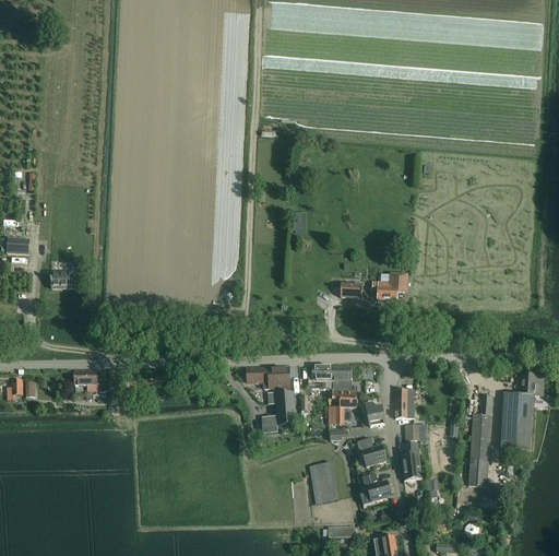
[(289,217),(289,228),(295,228),(295,231),(306,231),(306,211),(296,211),(295,217),(289,217)]
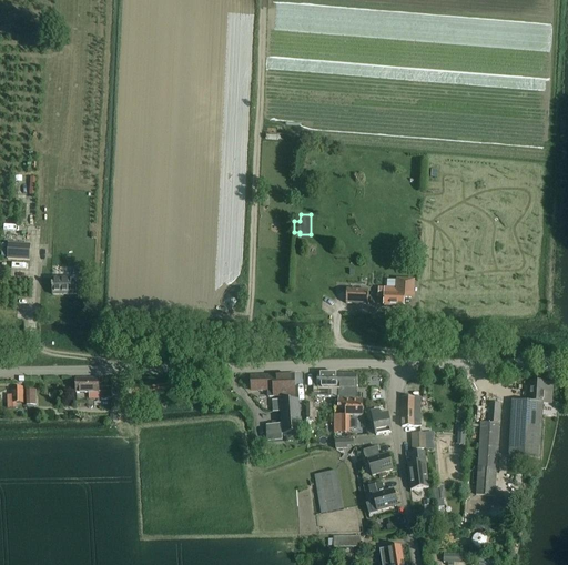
[(8,240),(7,256),(29,258),(30,241),(8,240)]
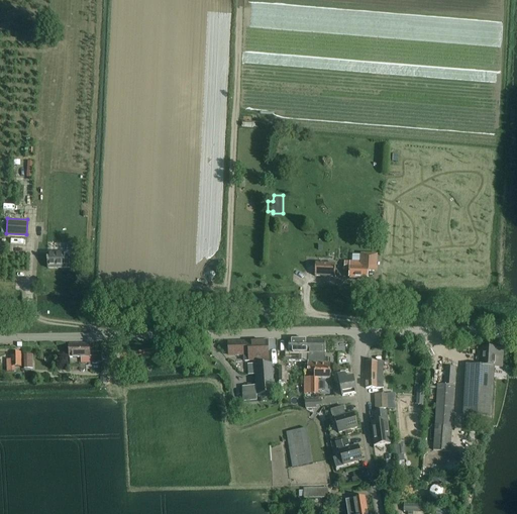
[(48,266),(71,265),(71,248),(48,249),(48,254),(46,254),(47,258),(48,258),(48,266)]
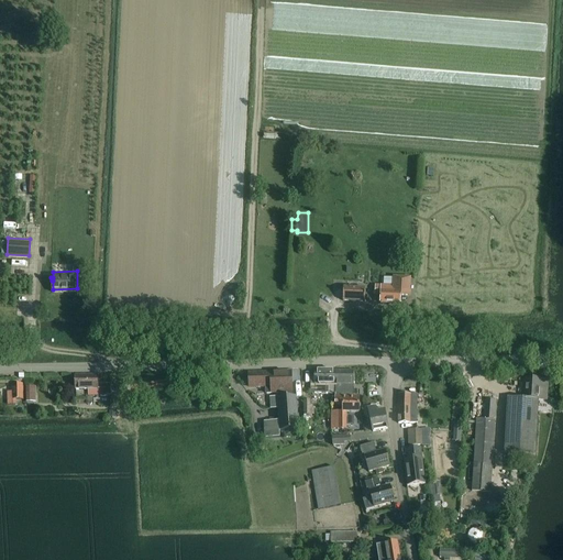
[(382,282),(375,282),(374,293),(381,293),(381,299),(399,300),(400,292),(409,293),(409,274),(394,274),(394,275),(383,274),(383,282),(382,282)]
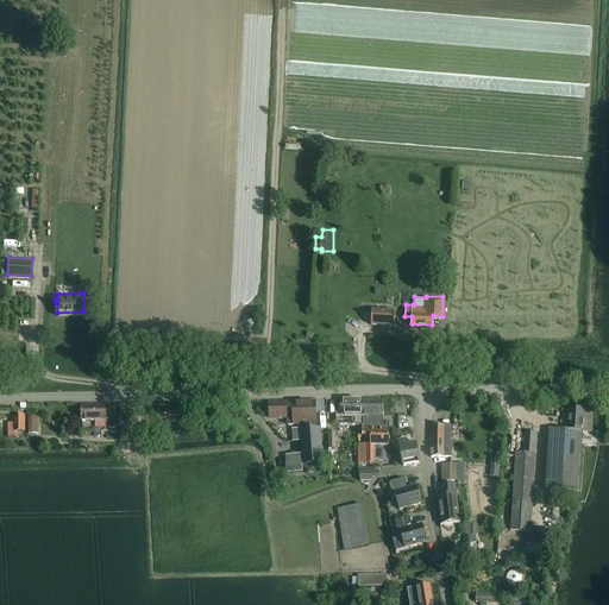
[(371,307),(371,321),(394,322),(395,308),(371,307)]
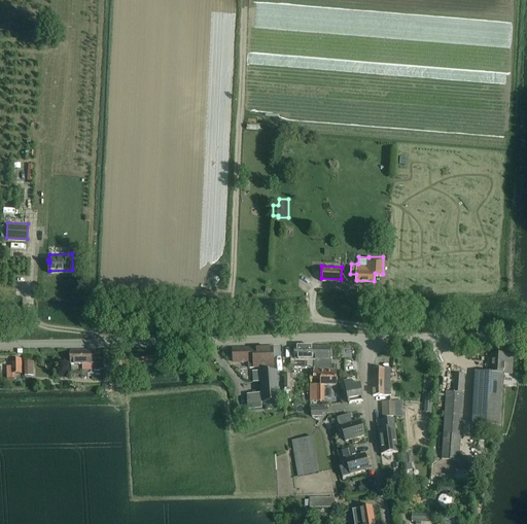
[(294,349),(290,349),(290,364),(294,364),(308,365),(308,367),(309,367),(315,367),(315,357),(314,357),(314,350),(314,343),(313,343),(313,344),(294,343),(294,349)]
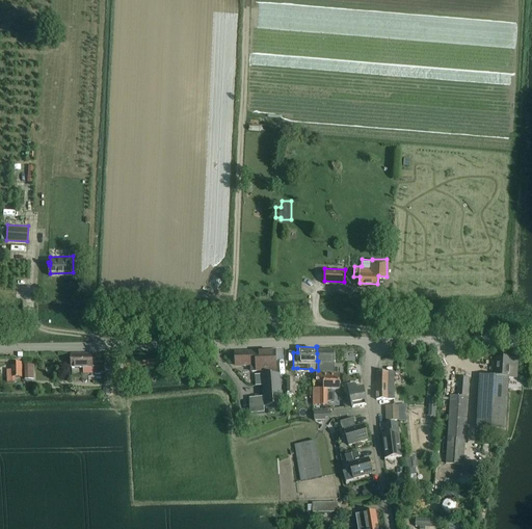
[(315,385),(313,385),(313,402),(315,402),(327,402),(327,399),(327,389),(327,387),(340,387),(340,373),(334,373),(334,371),(334,361),(335,346),(317,346),(317,353),(317,361),(318,361),(318,370),(318,371),(316,371),(316,379),(323,379),(323,385),(315,385)]
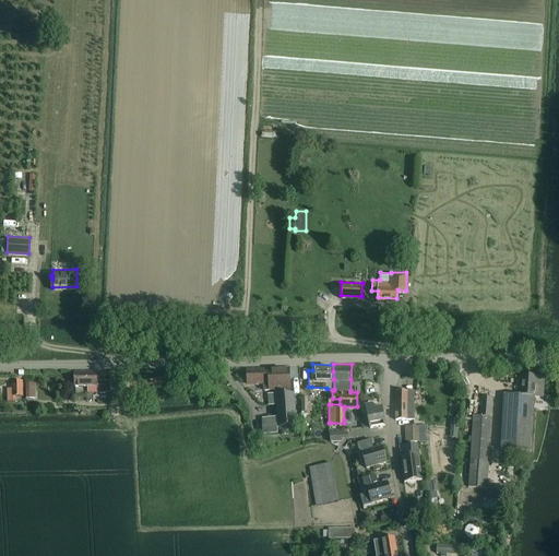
[(247,368),(248,382),(263,381),(263,388),(275,387),(275,390),(268,391),(268,403),(275,402),(276,414),(261,415),(262,432),(278,430),(277,425),(296,423),(294,390),(290,390),(289,387),(290,387),(288,365),(247,368)]
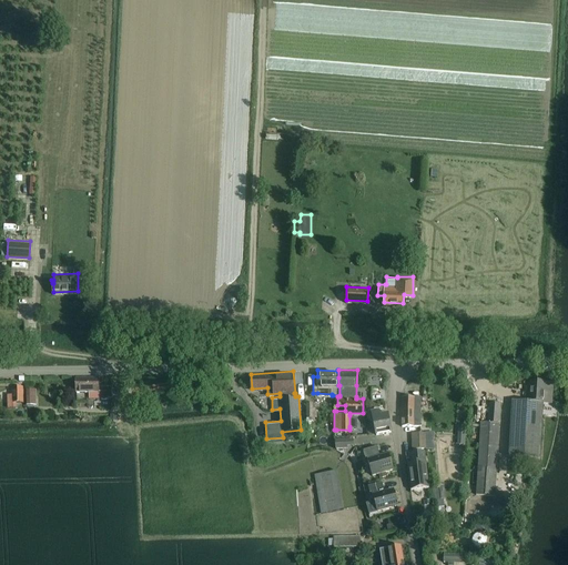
[(99,374),(75,374),(77,390),(97,390),(97,396),(111,396),(111,383),(99,383),(99,374)]
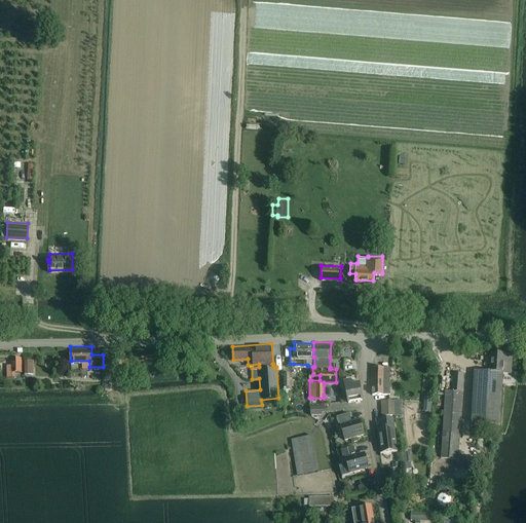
[(474,368),(471,420),(500,422),(503,370),(511,371),(512,351),(491,350),(490,370),(474,368)]
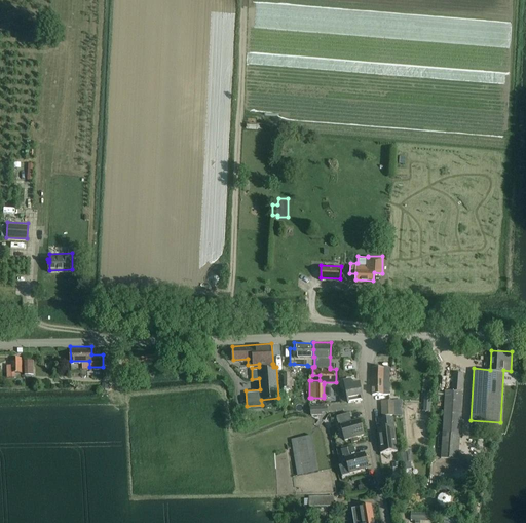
[(22,370),(22,356),(10,356),(10,363),(10,364),(13,364),(13,369),(13,370),(14,370),(22,370)]
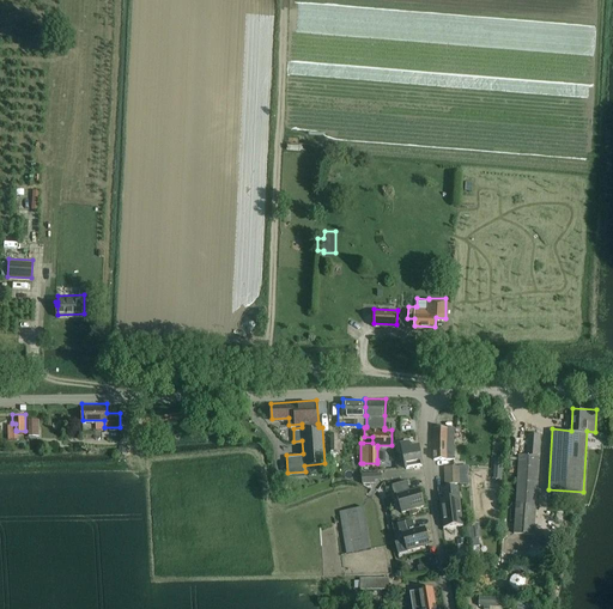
[(36,416),(28,416),(28,434),(38,434),(38,416),(36,416)]
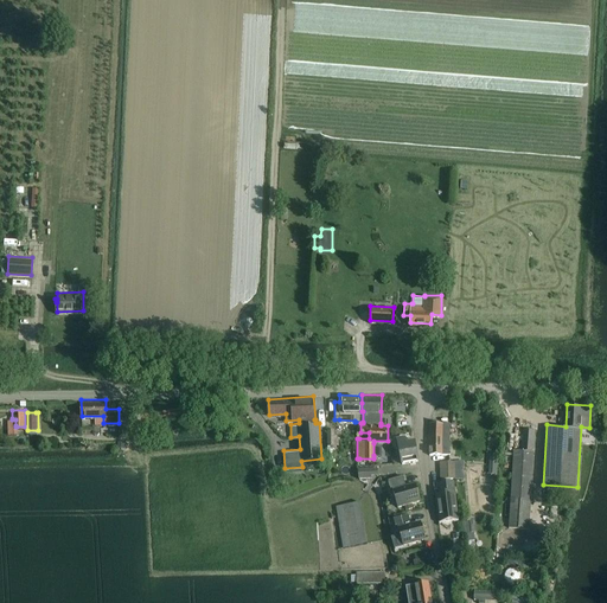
[(429,421),(429,451),(449,451),(449,421),(429,421)]
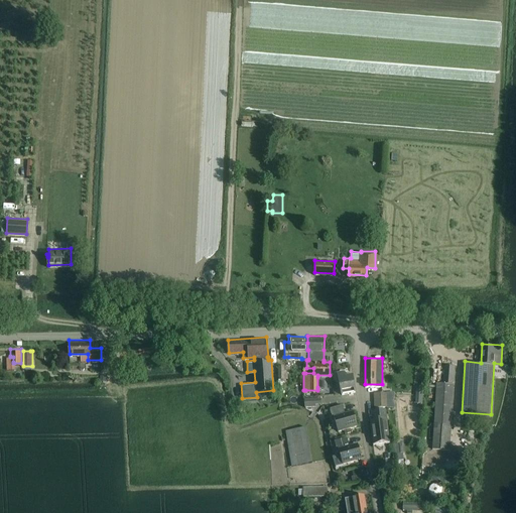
[(277,363),(278,377),(288,377),(288,370),(285,370),(285,363),(277,363)]
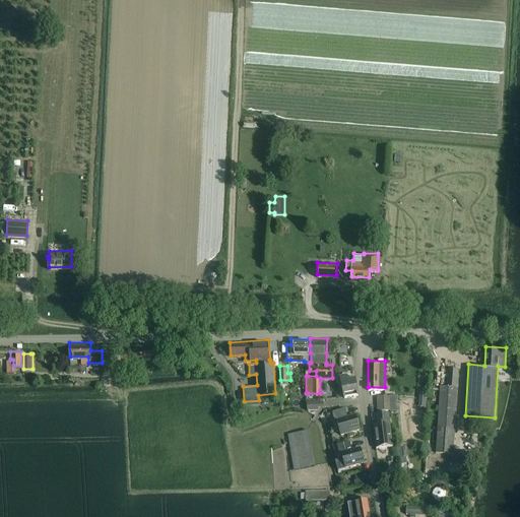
[(440,384),(436,451),(453,452),(458,368),(448,367),(447,384),(440,384)]
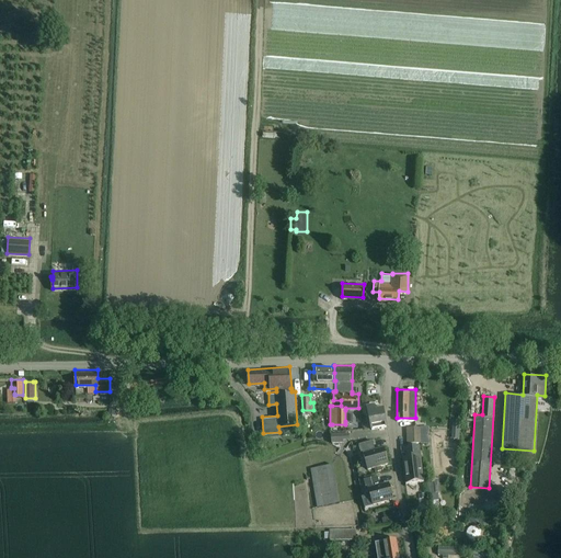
[(387,423),(382,405),(374,407),(373,401),(366,403),(370,426),(387,423)]
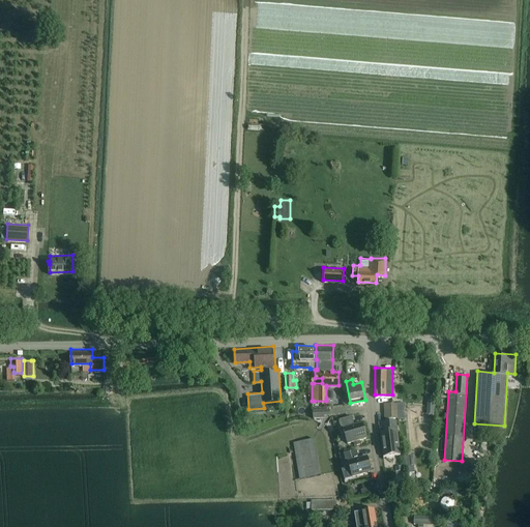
[(324,414),(329,413),(329,407),(312,408),(313,416),(324,415),(324,414)]
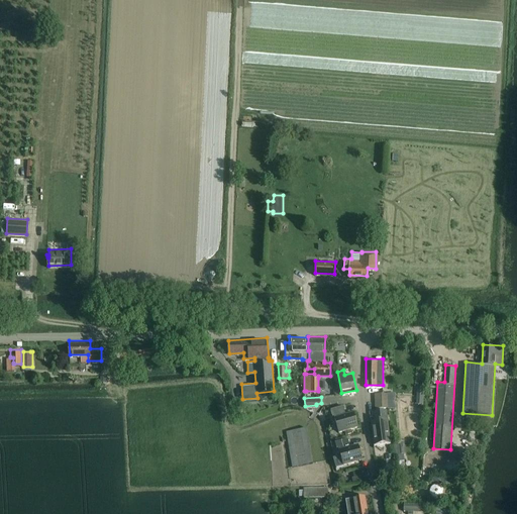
[(334,415),(338,430),(344,428),(349,427),(357,424),(353,409),(345,412),(342,403),(330,407),(332,413),(334,413),(335,415),(334,415)]
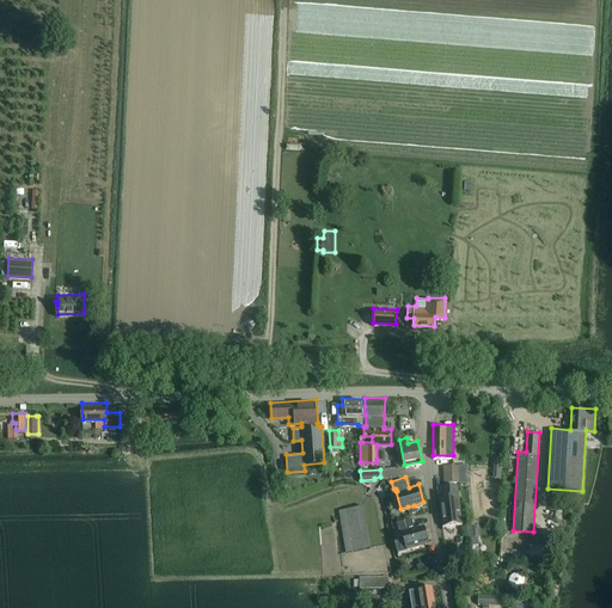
[(441,485),(442,492),(444,492),(444,496),(439,496),(442,524),(461,522),(457,483),(441,485)]
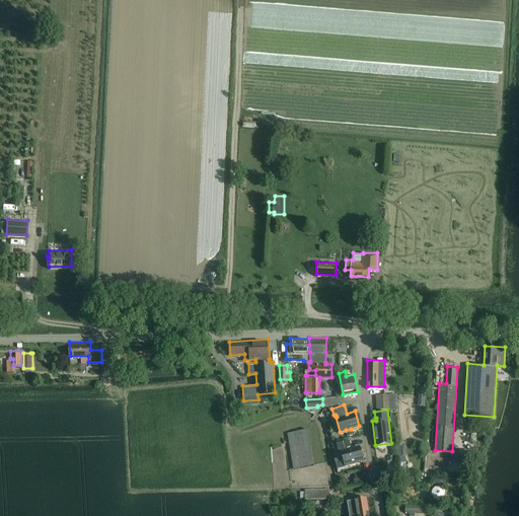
[(308,427),(287,431),(289,440),(293,466),(314,462),(308,427)]
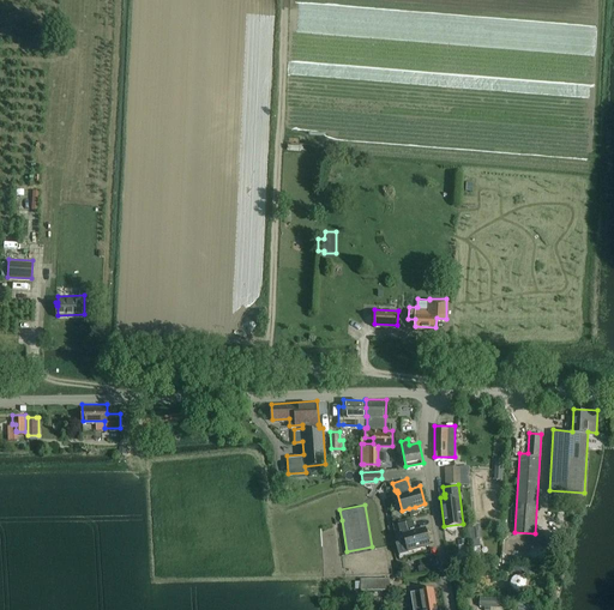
[(404,538),(395,541),(398,553),(408,550),(408,549),(431,542),(425,525),(416,527),(413,518),(398,521),(399,530),(402,529),(403,531),(402,531),(404,538)]
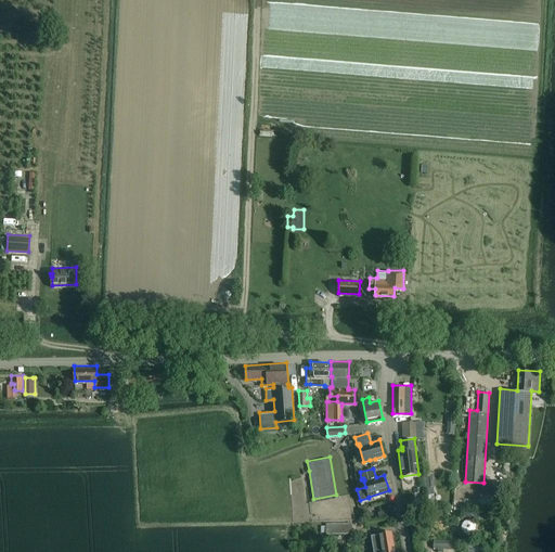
[(426,486),(430,485),(435,484),(434,471),(429,472),(429,473),(423,474),(424,486),(426,486)]
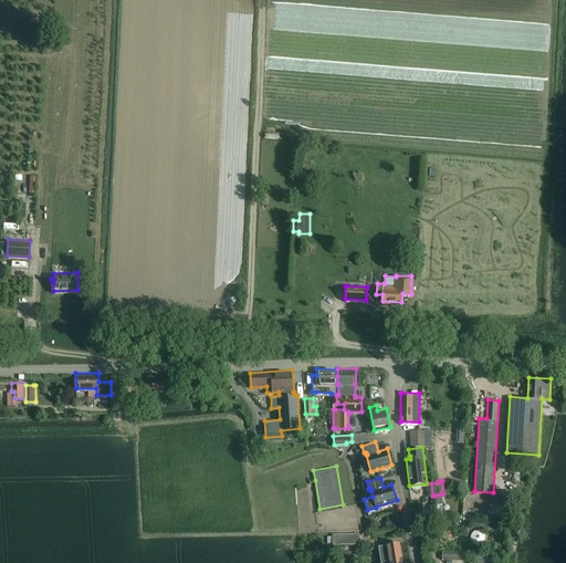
[(385,521),(386,525),(400,523),(399,518),(397,519),(396,513),(387,514),(387,520),(385,521)]
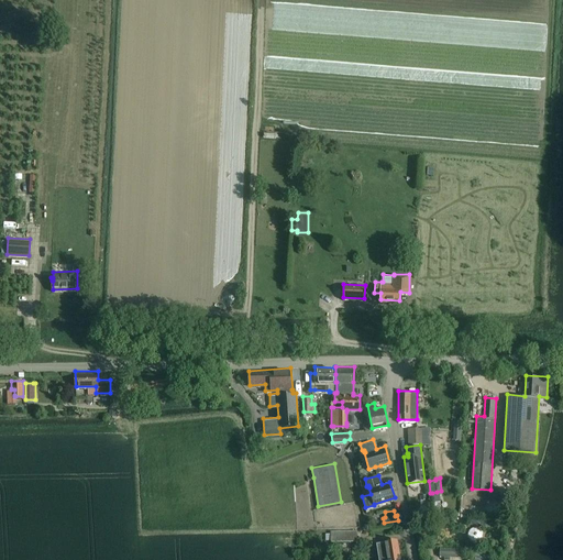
[(356,528),(330,528),(330,531),(324,531),(324,538),(330,537),(330,539),(357,539),(356,528)]
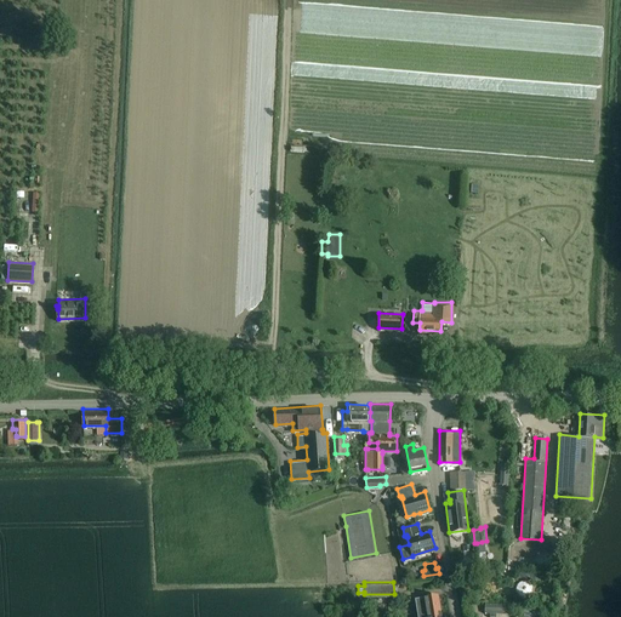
[(438,593),(415,596),(417,616),(423,616),(442,615),(438,593)]
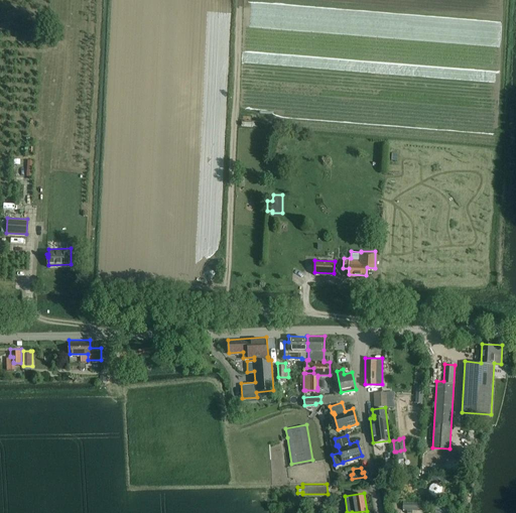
[(424,500),(403,500),(403,508),(407,508),(407,511),(412,511),(412,508),(423,509),(424,500)]
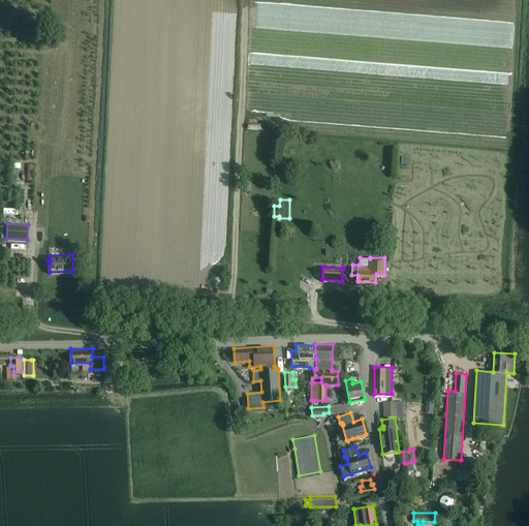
All buildings are outlined.
